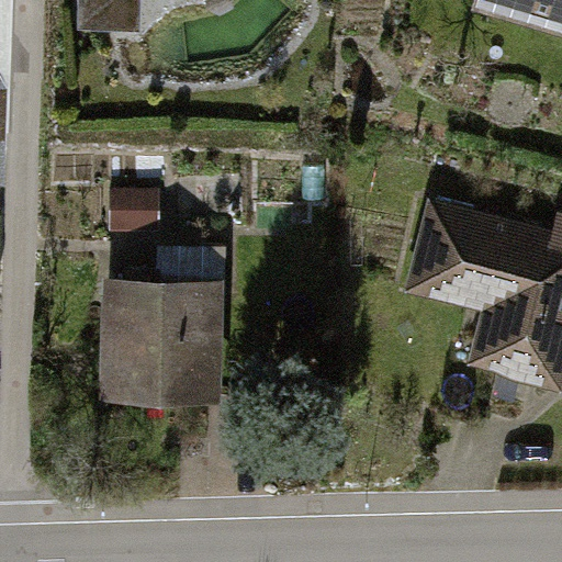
[(80,0),(80,27),(142,30),(142,0),(80,0)]
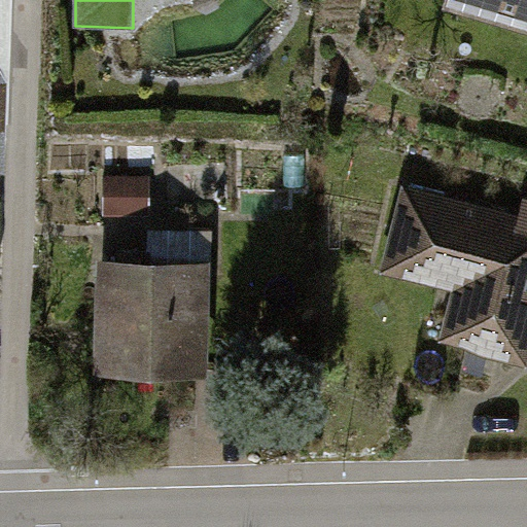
[(526,0),(444,0),(442,7),(526,32),(526,0)]
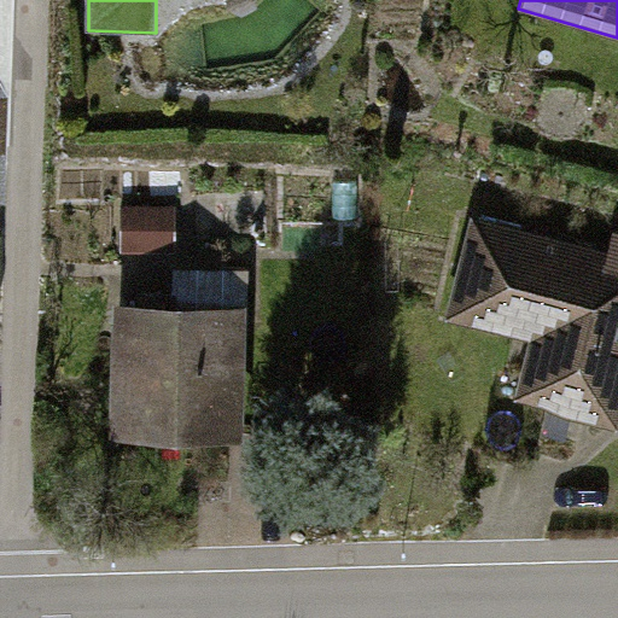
[(176,204),(121,204),(121,251),(176,251),(176,204)]
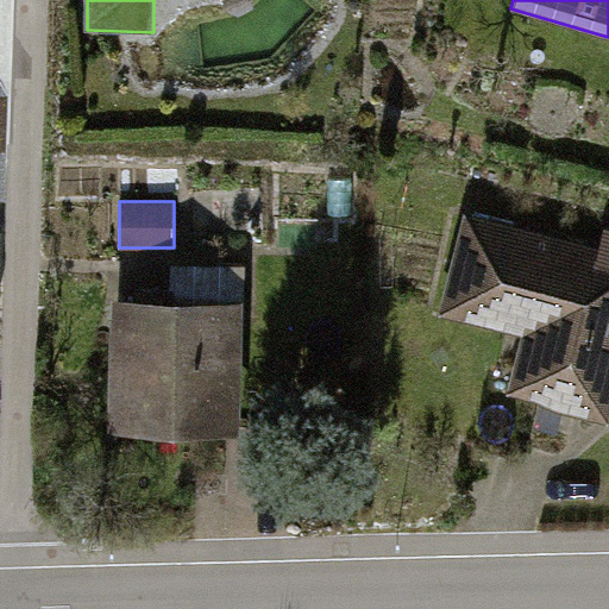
[(510,393),(608,418),(608,226),(604,225),(600,244),(464,209),(438,312),(525,334),(510,393)]
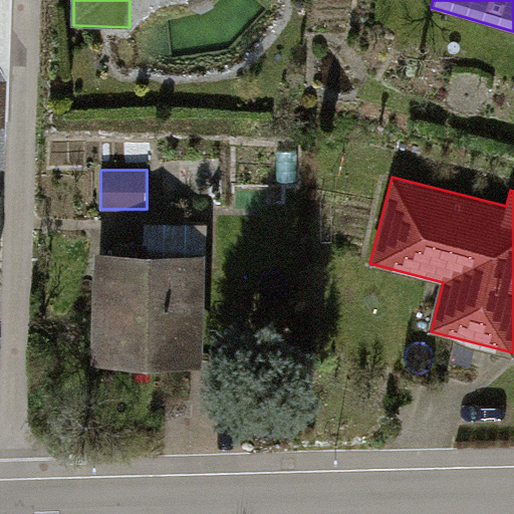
[(91,361),(205,364),(208,223),(145,221),(144,252),(94,251),(91,361)]
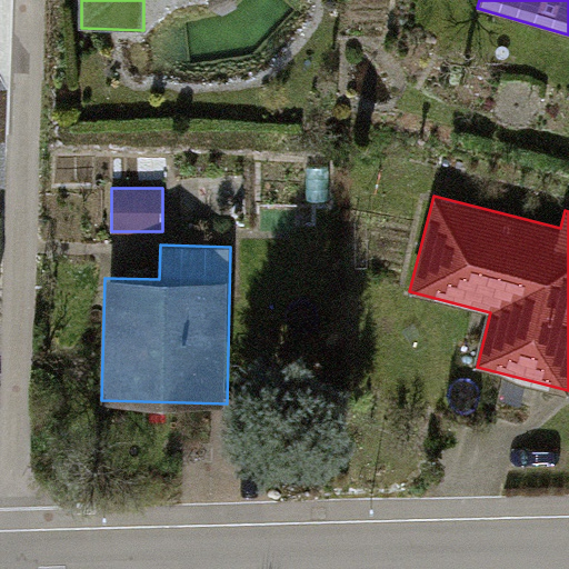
All buildings are outlined.
